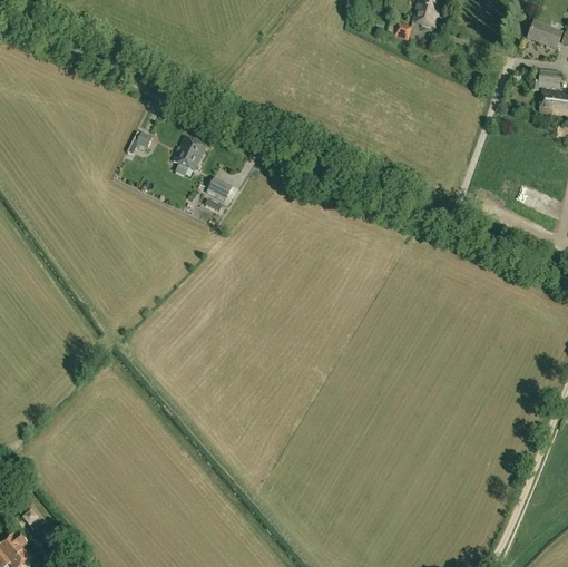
[(417,0),(412,19),(433,25),(439,0),(417,0)]
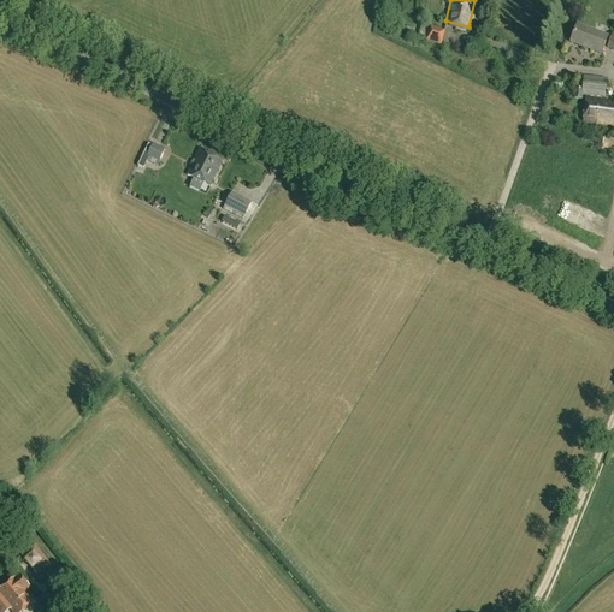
[(601,52),(608,34),(577,22),(570,40),(601,52)]
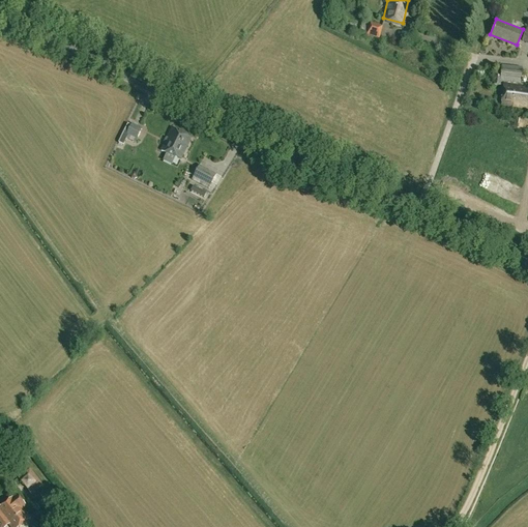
[(381,25),(369,22),(365,34),(378,36),(381,25)]
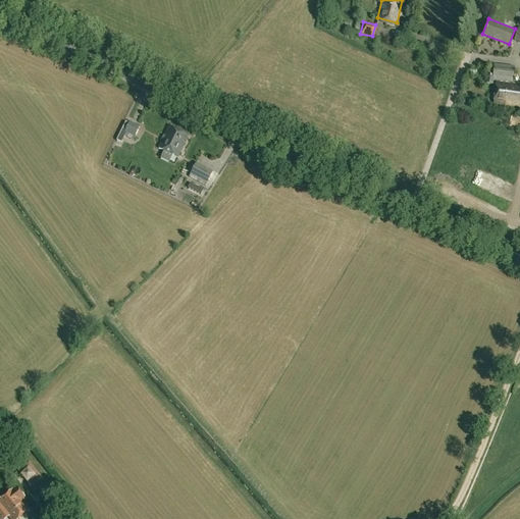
[(492,82),(492,79),(512,81),(514,65),(494,63),(492,73),(486,72),(485,81),(492,82)]
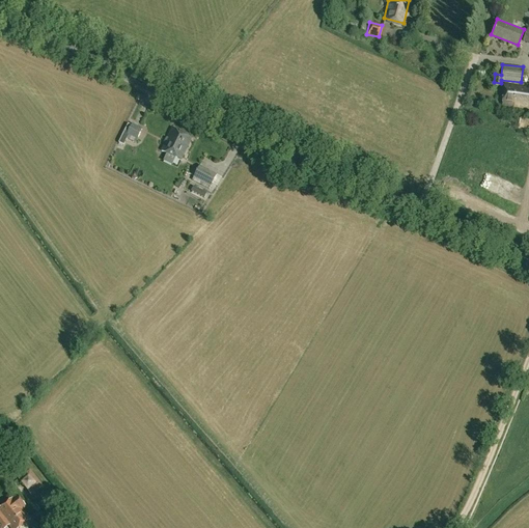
[(528,107),(528,86),(504,83),(501,103),(528,107)]
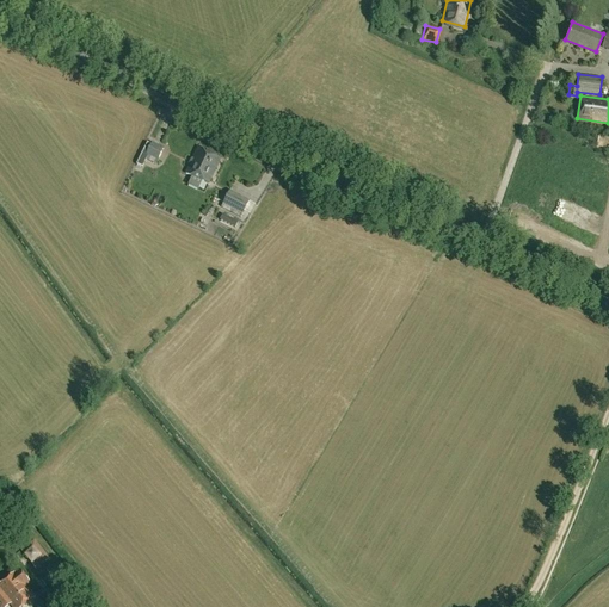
[(154,161),(162,146),(151,140),(149,142),(146,140),(134,165),(146,171),(148,165),(142,162),(145,158),(151,161),(151,160),(154,161)]
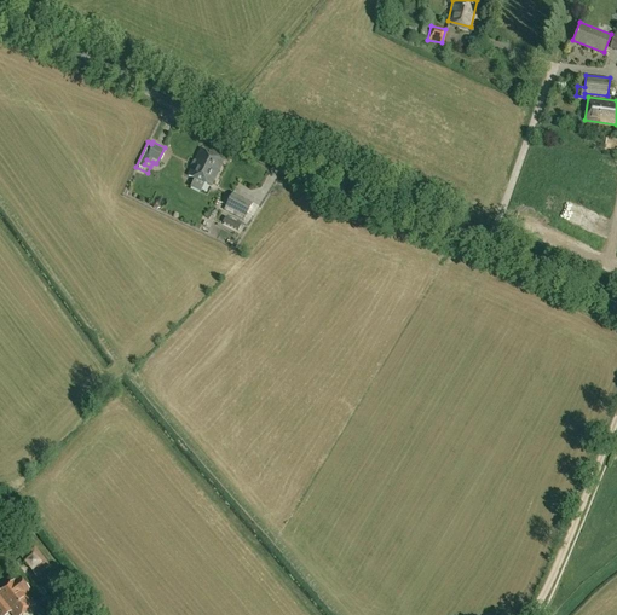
[(221,158),(199,148),(186,174),(209,184),(221,158)]
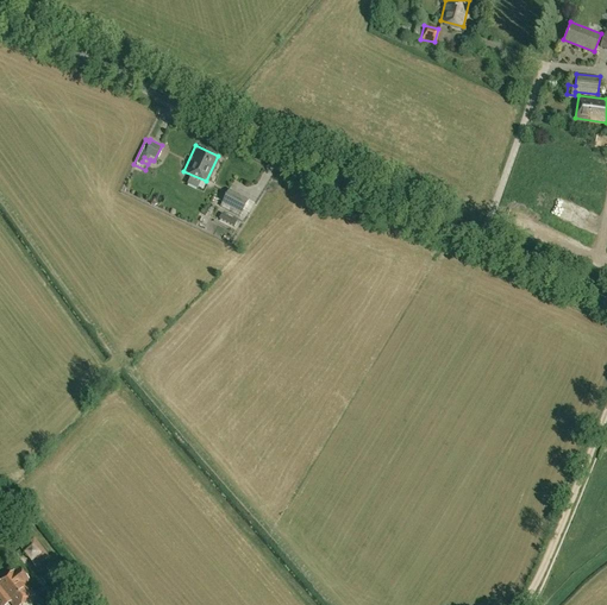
[(238,178),(235,183),(246,191),(250,186),(238,178)]
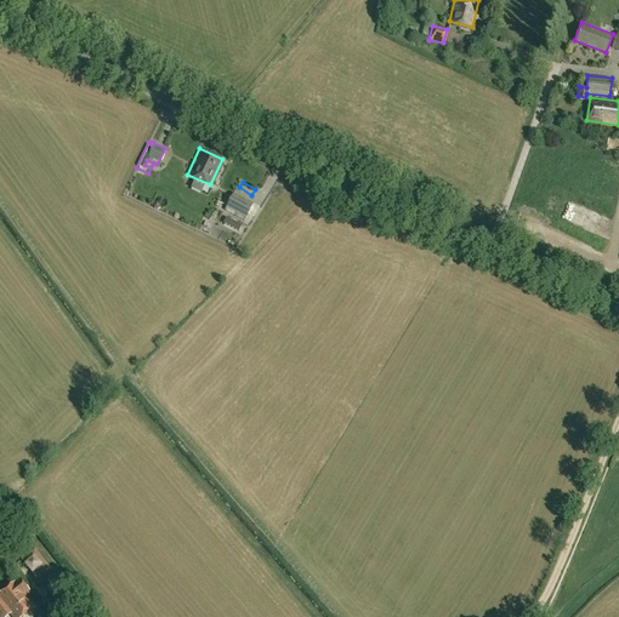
[(226,204),(245,213),(253,201),(233,190),(226,204)]
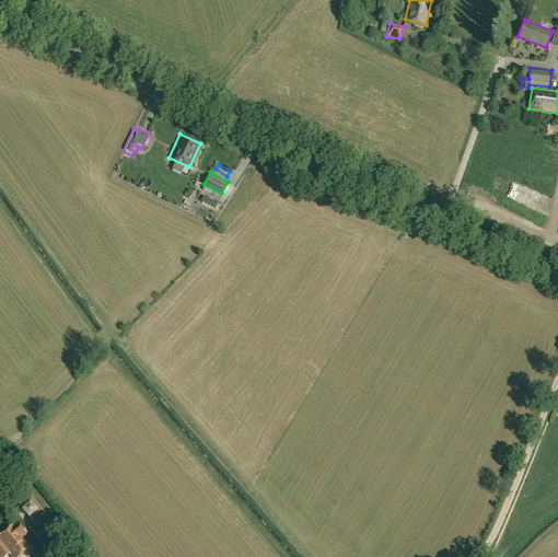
[(216,201),(202,194),(199,199),(213,206),(216,201)]
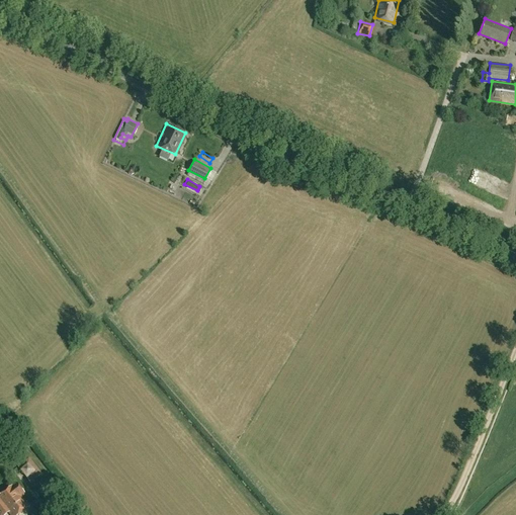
[(0,462),(9,455),(4,450),(0,453),(0,462)]
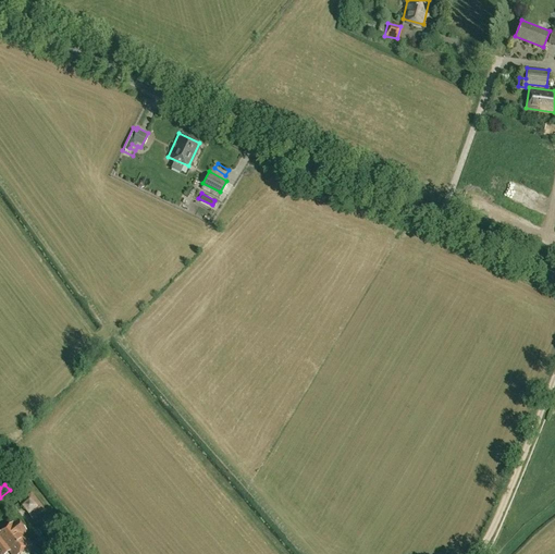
[(31,490),(17,500),(31,516),(44,506),(31,490)]
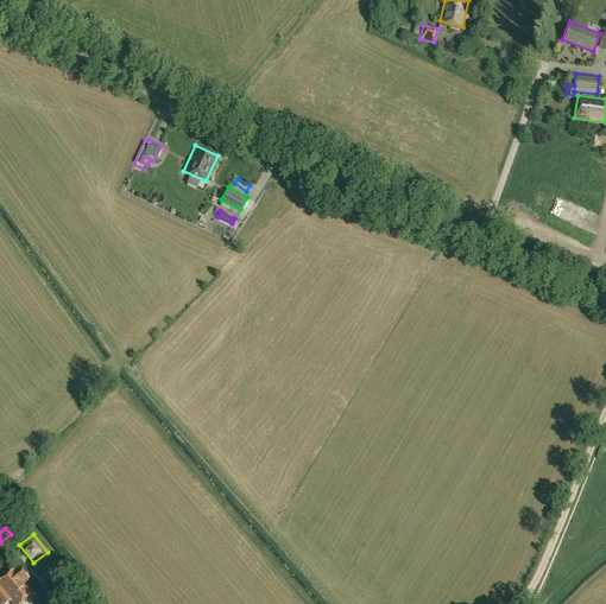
[(0,602),(1,603),(8,598),(12,603),(17,603),(33,591),(24,580),(29,577),(18,564),(0,577),(0,602)]
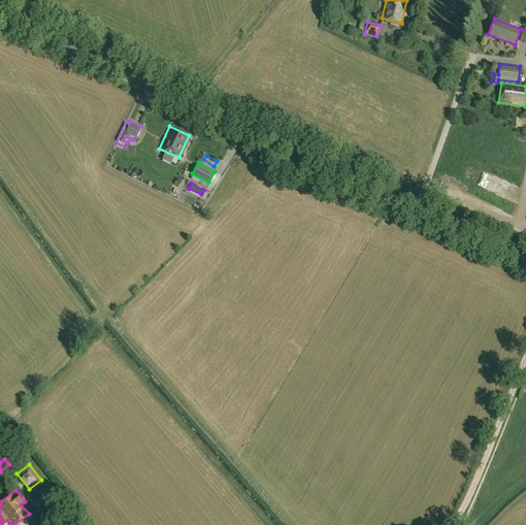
[(34,500),(38,504),(44,499),(41,494),(34,500)]
